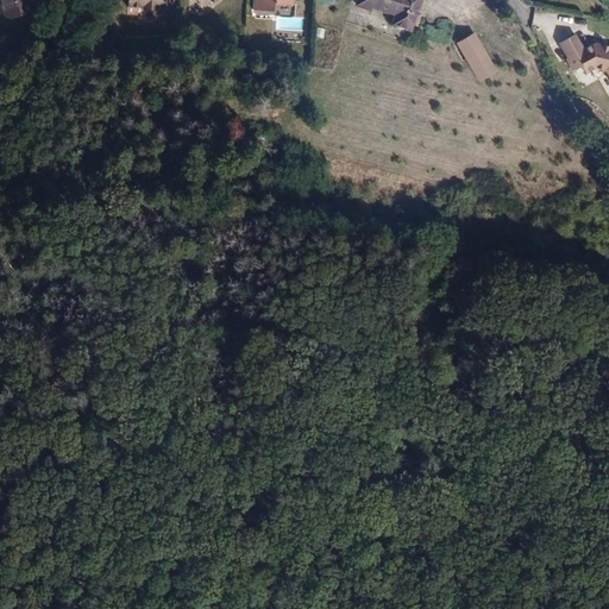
[(27,0),(0,0),(7,18),(31,10),(27,0)]
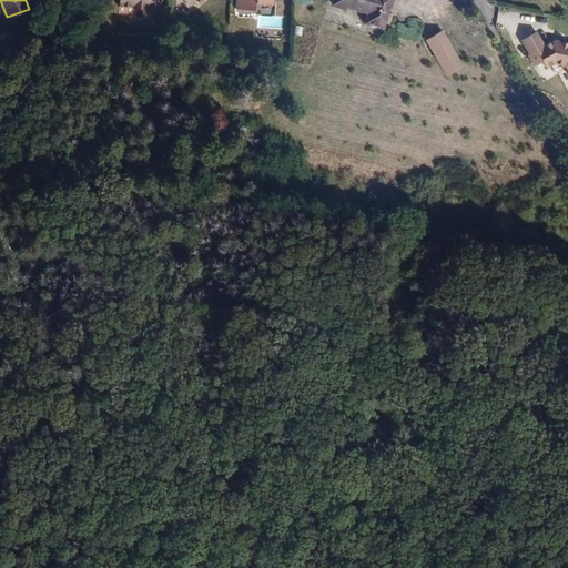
[(122,0),(122,17),(168,18),(168,0),(122,0)]
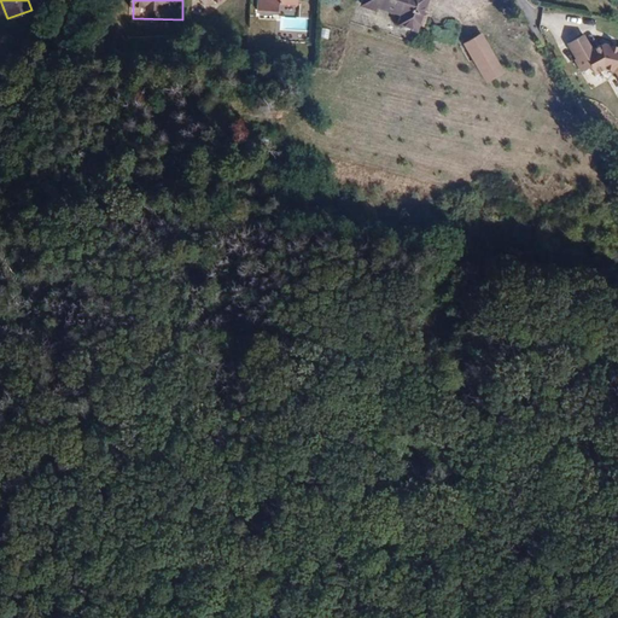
[(303,0),(261,0),(261,12),(303,15),(303,0)]
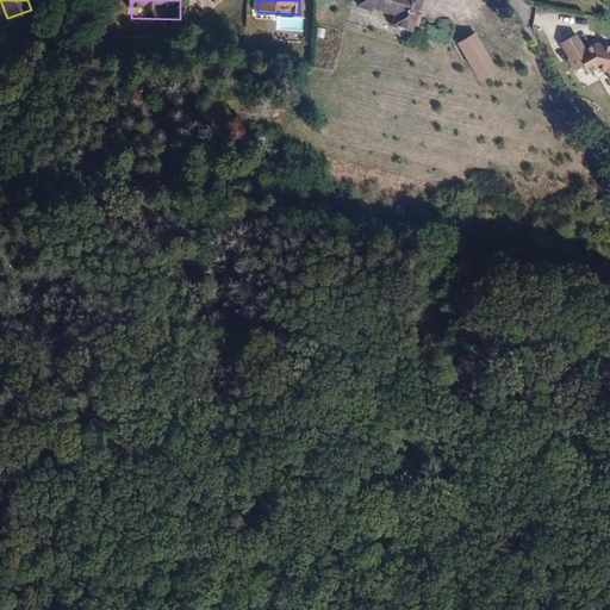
[(371,8),(372,5),(396,13),(392,24),(411,30),(419,0),(358,0),(356,4),(371,8)]
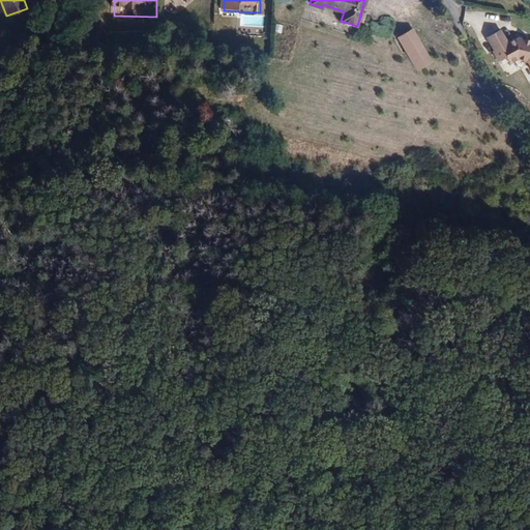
[(264,27),(265,15),(240,13),(240,26),(264,27)]
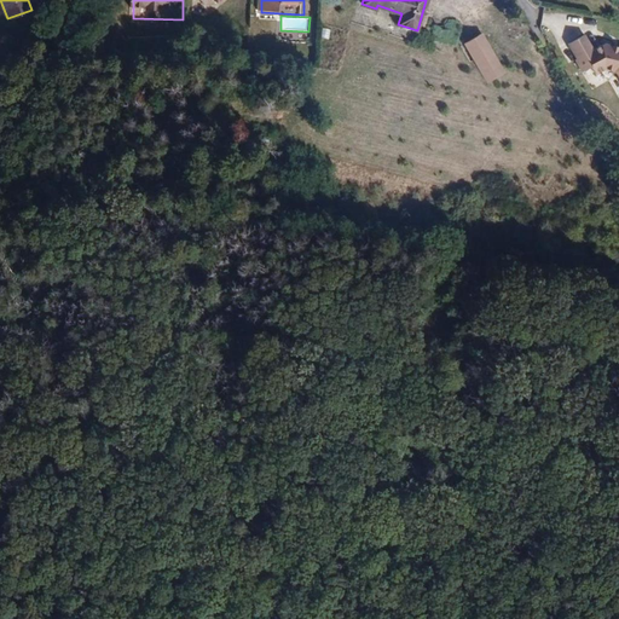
[(482,34),(462,45),(485,86),(505,75),(482,34)]
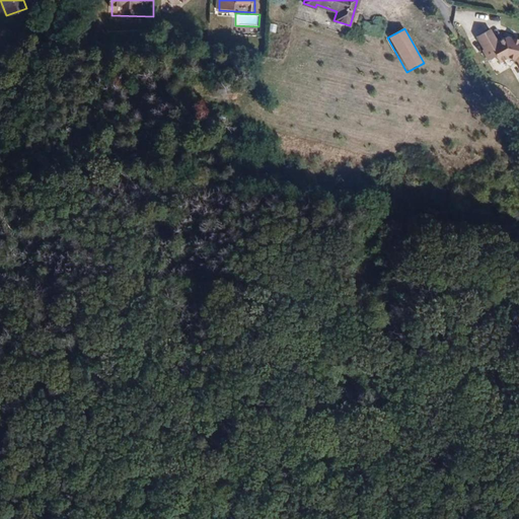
[(490,28),(472,38),(487,63),(494,60),(504,59),(511,62),(515,62),(518,69),(518,41),(496,34),(493,35),(490,28)]
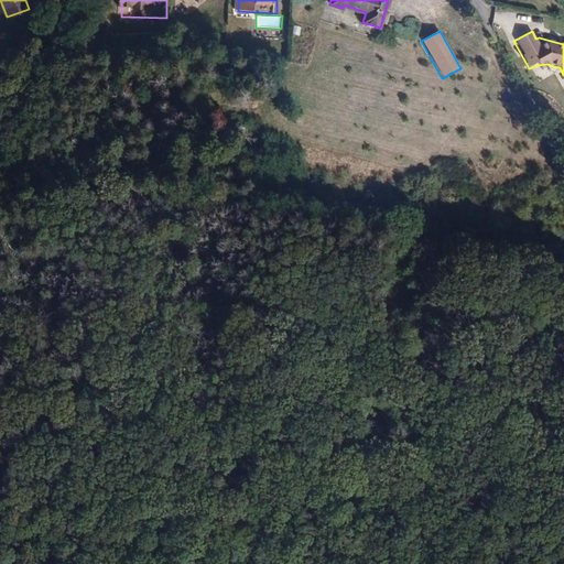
All buildings are outlined.
